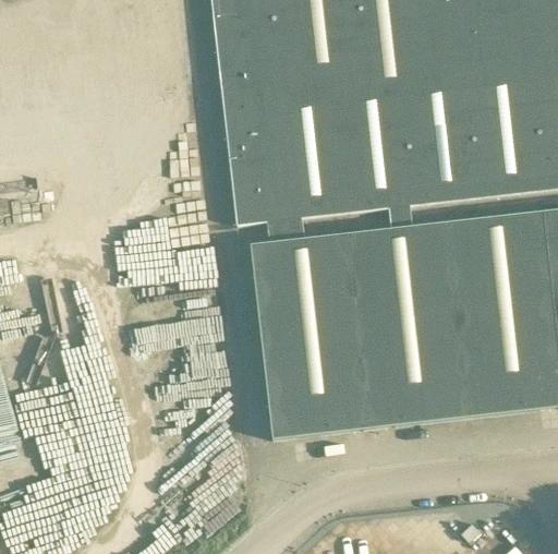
[(209,0),(235,221),(264,218),(267,240),(302,237),(300,215),(388,205),(391,227),(412,225),(410,202),(557,184),(557,0),(209,0)]
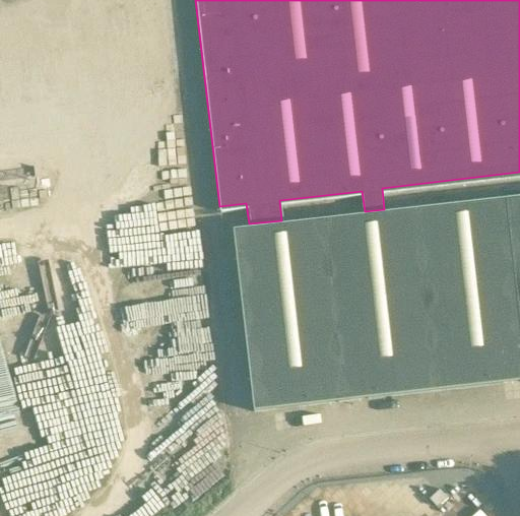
[(0,184),(0,199),(9,198),(7,184),(0,184)]
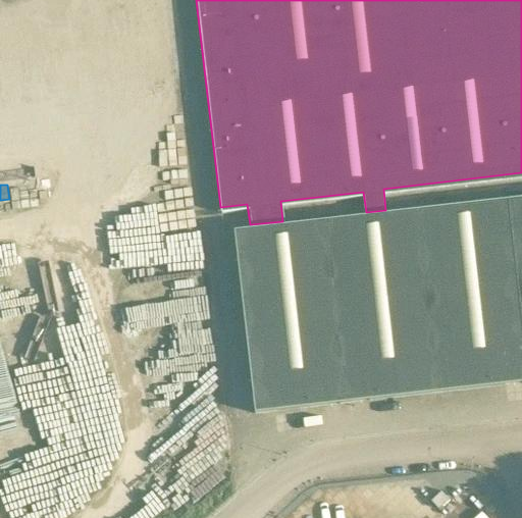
[(250,224),(233,226),(254,410),(521,378),(521,194),(385,210),(366,212),(282,221),(250,224)]
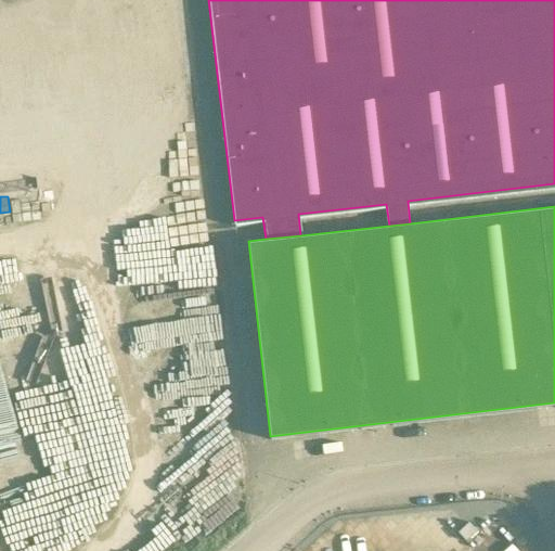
[(0,511),(14,502),(4,405),(0,405),(0,511)]
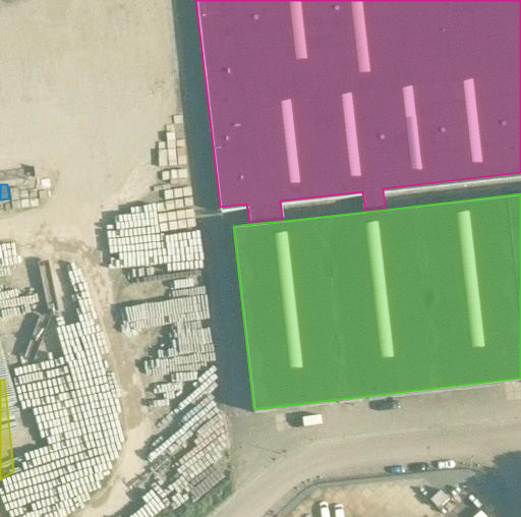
[(442,486),(430,497),(438,505),(449,495),(442,486)]
